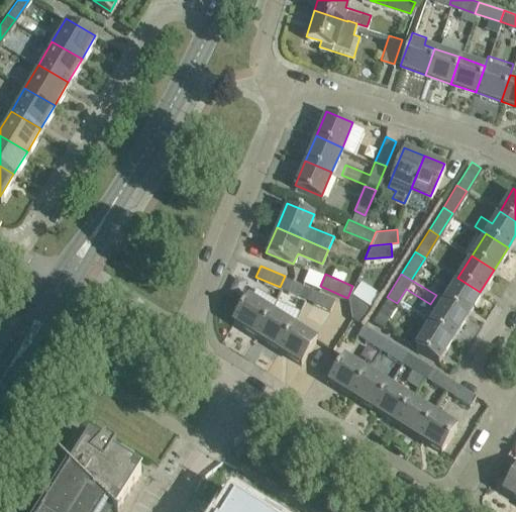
[(280,287),(304,297),(309,287),(285,276),(280,287)]
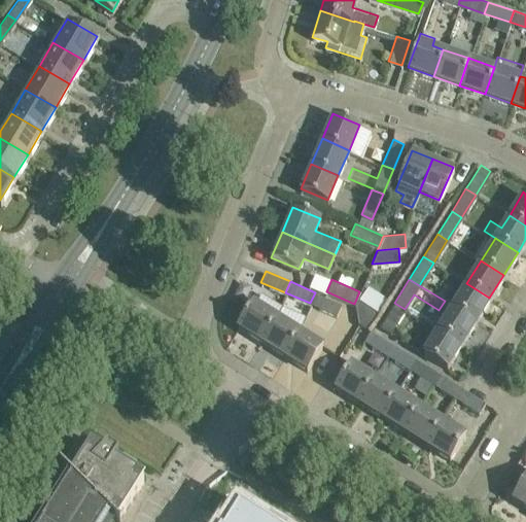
[(466,283),(452,306),(476,321),(489,298),(466,283)]
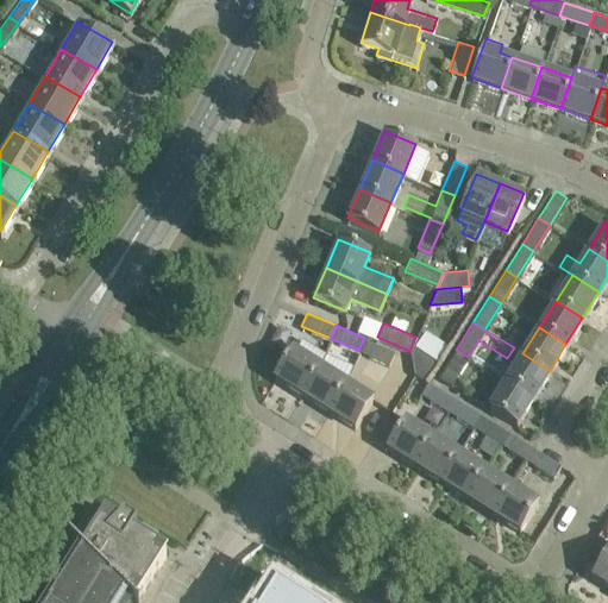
[(274,375),(301,393),(319,364),(311,358),(317,349),(298,337),(293,347),(274,375)]
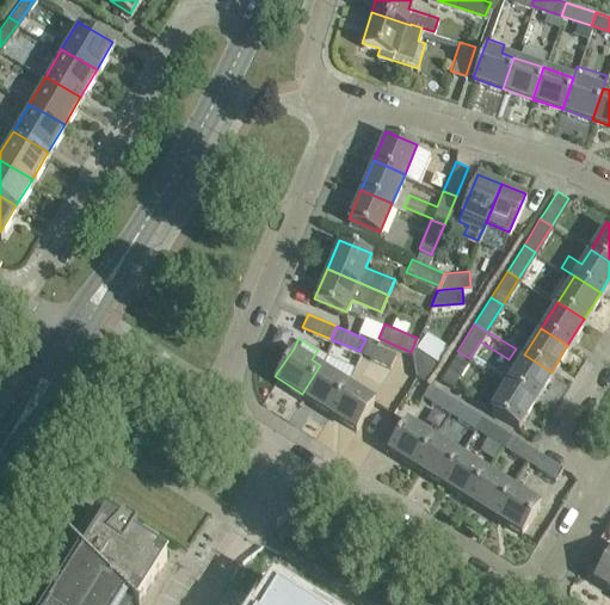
[(365,339),(359,351),(390,364),(395,352),(365,339)]
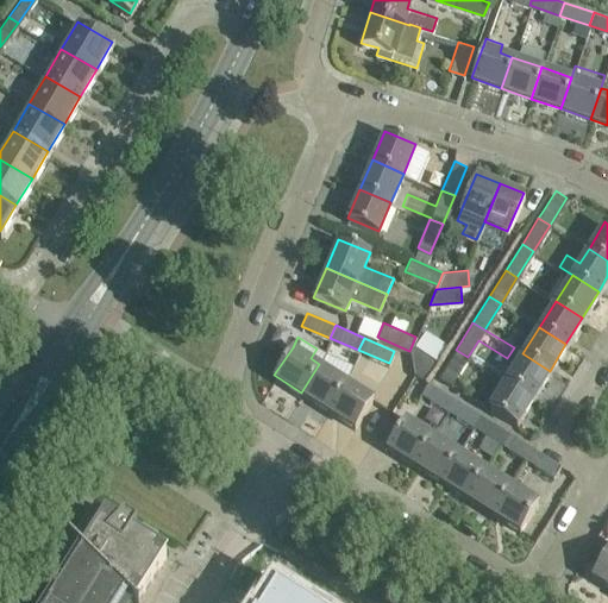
[(415,345),(411,351),(414,372),(425,379),(438,360),(415,345)]
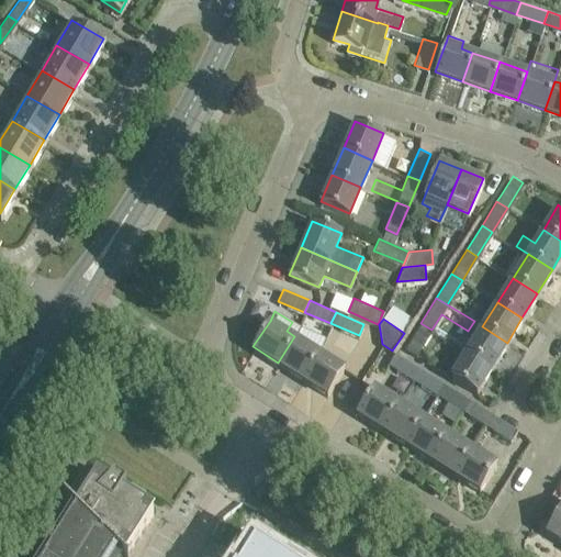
[(416,354),(432,330),(421,323),(405,347),(416,354)]
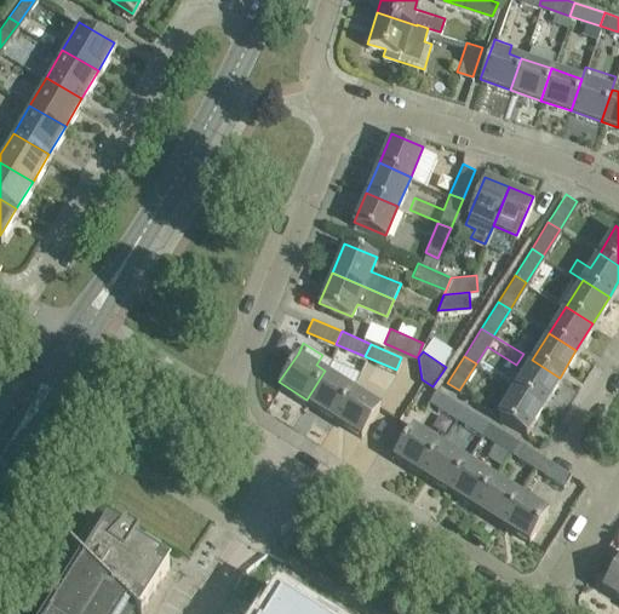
[(532,360),(515,388),(543,405),(560,378),(532,360)]
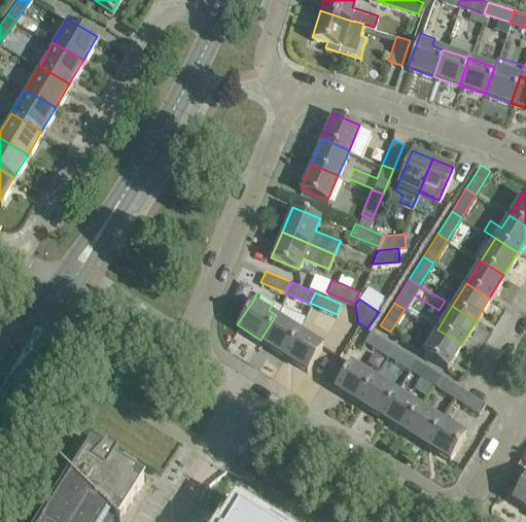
[(260,340),(283,354),(299,329),(276,315),(260,340)]
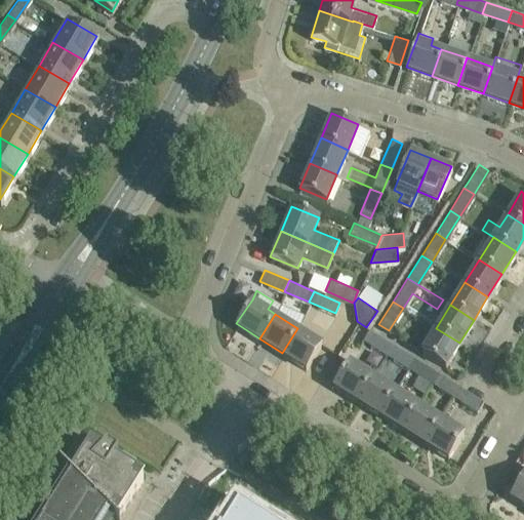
[(297,328),(282,353),(306,367),(321,343),(297,328)]
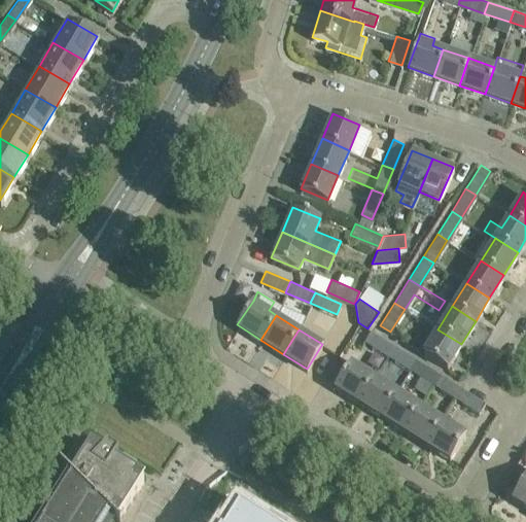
[(363,340),(387,354),(393,344),(370,329),(363,340)]
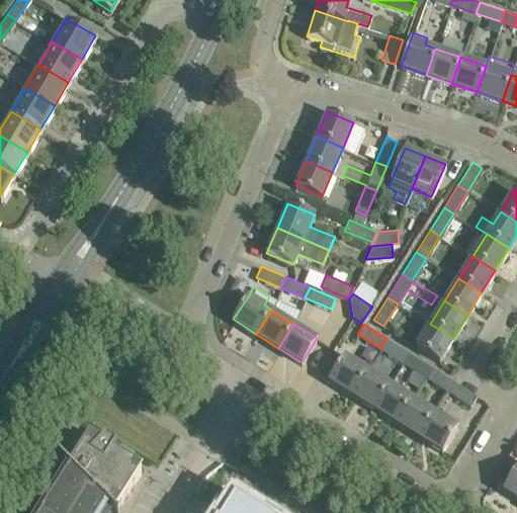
[(453,338),(430,324),(416,346),(439,360),(453,338)]
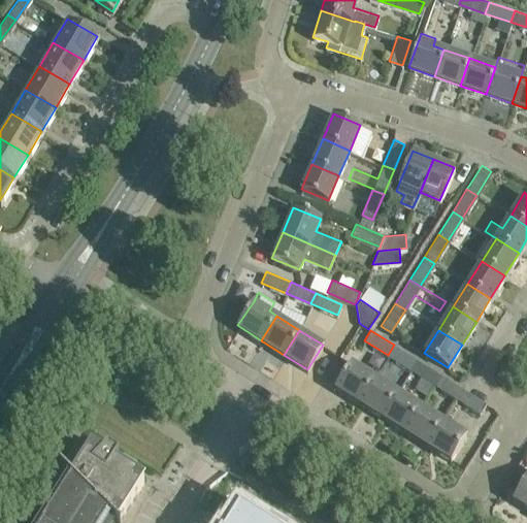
[(388,355),(410,369),(417,359),(394,345),(388,355)]
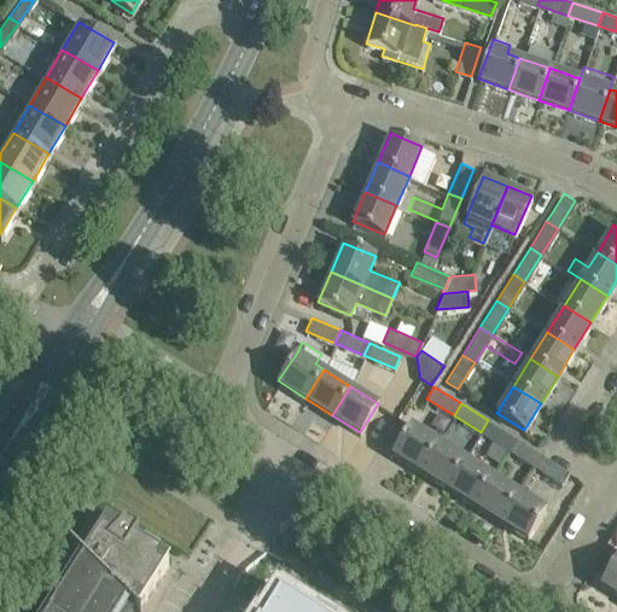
[(481,432),(507,449),(514,437),(488,420),(481,432)]
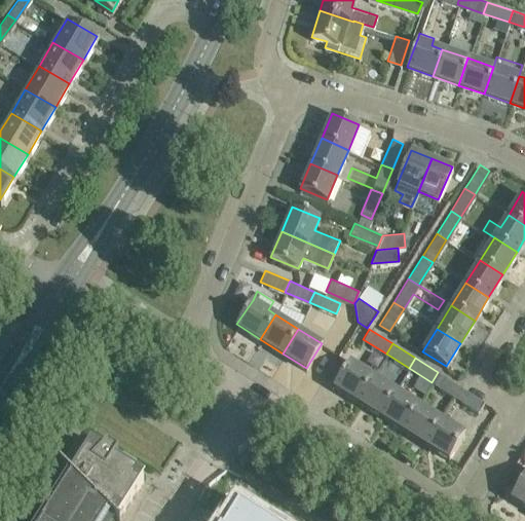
[(334,385),(357,400),(373,375),(349,361),(334,385)]
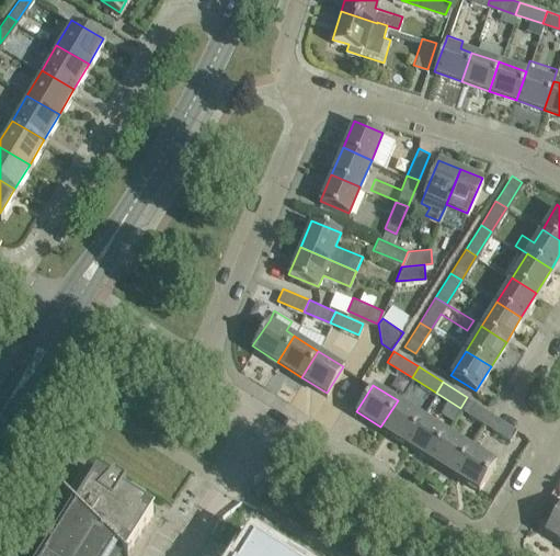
[(460,408),(484,423),(491,412),(467,397),(460,408)]
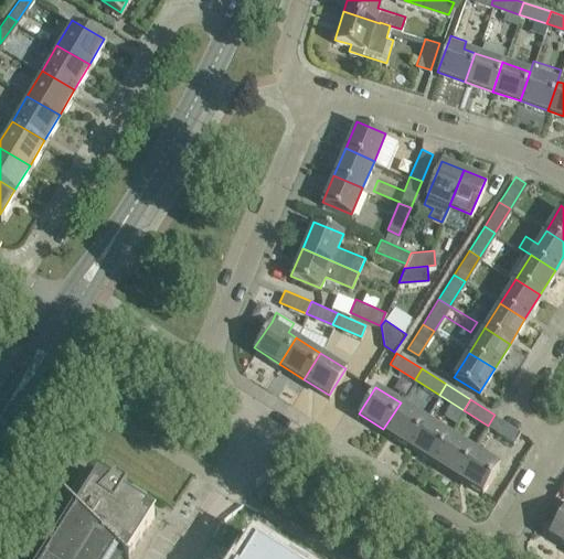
[(383,429),(408,444),(425,418),(401,402),(383,429)]
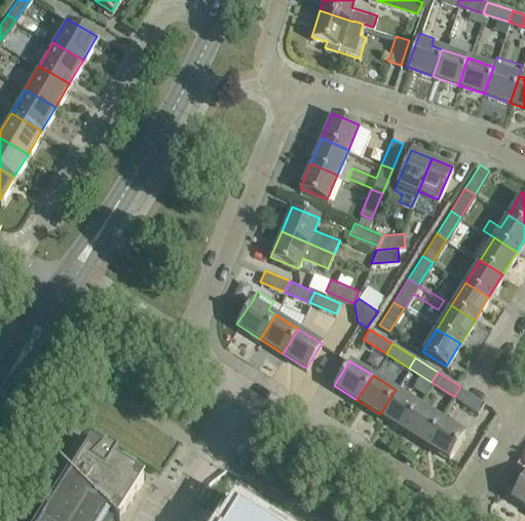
[(460,386),(454,397),(478,411),(484,401),(460,386)]
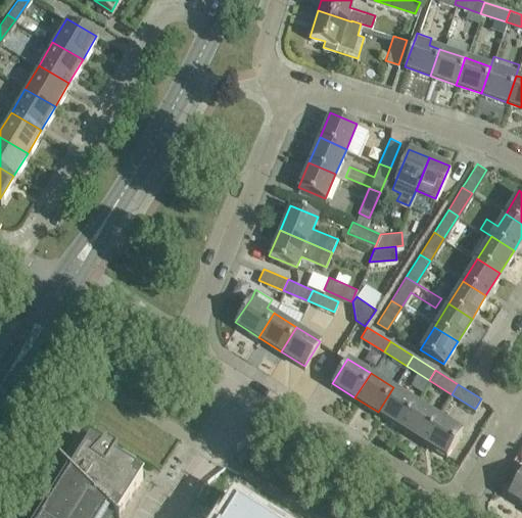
[(378,412),(400,426),(416,402),(393,387),(378,412)]
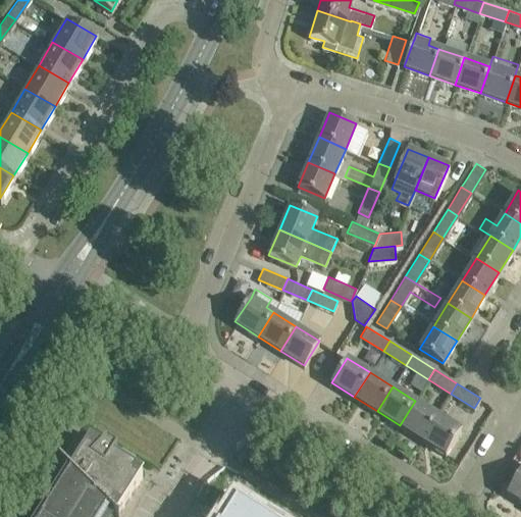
[(400,425),(422,440),(437,415),(415,401),(400,425)]
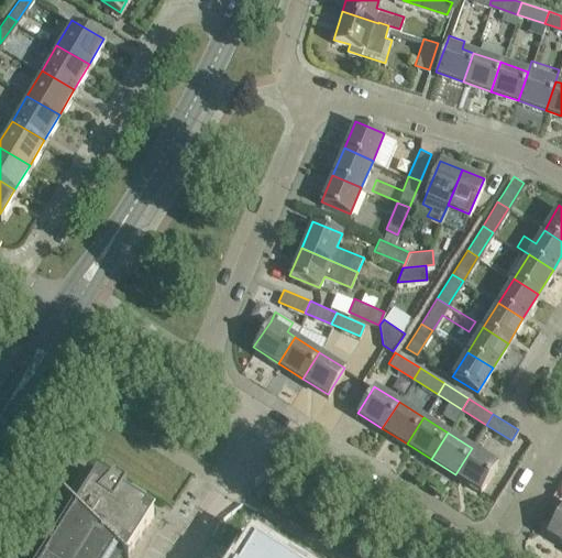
[(472,448),(455,474),(480,490),(496,463),(472,448)]
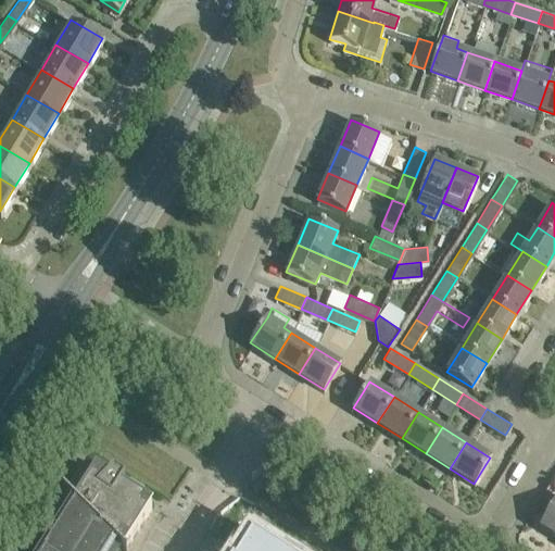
[(38,550),(106,550),(114,541),(123,550),(125,550),(123,549),(151,504),(121,485),(124,479),(113,472),(108,477),(86,463),(66,495),(72,498),(38,550)]
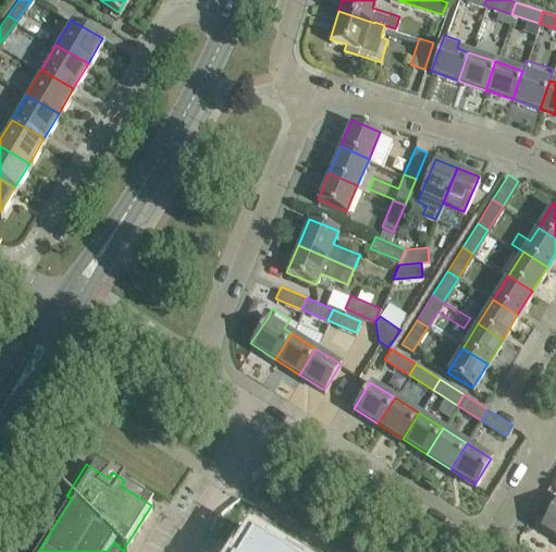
[(555,536),(555,503),(542,527),(555,536)]
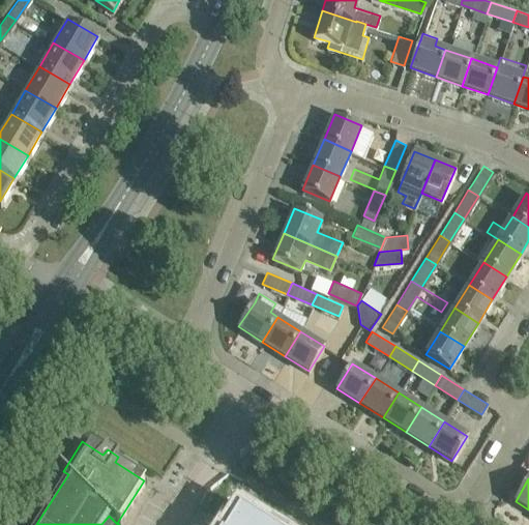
[(280,524),(226,491),(204,524),(280,524)]
